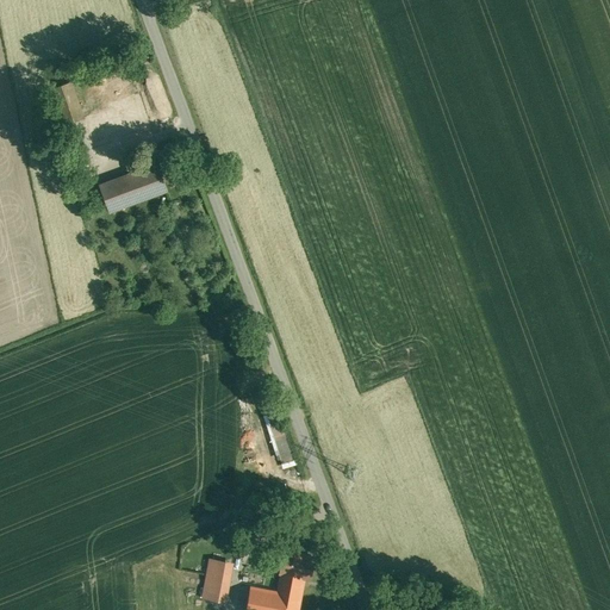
[(174,144),(156,151),(166,178),(184,170),(174,144)]
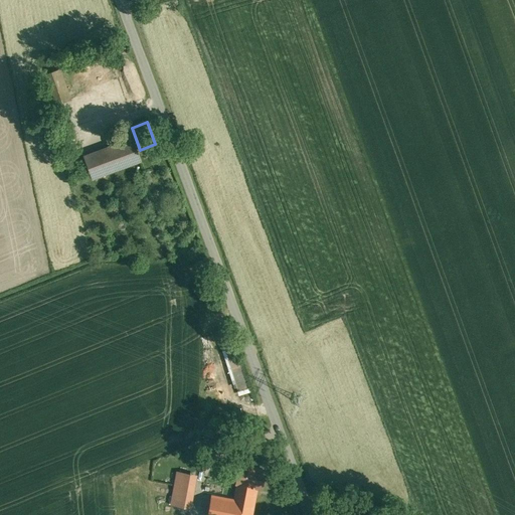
[(133,138),(83,156),(92,179),(141,161),(133,138)]
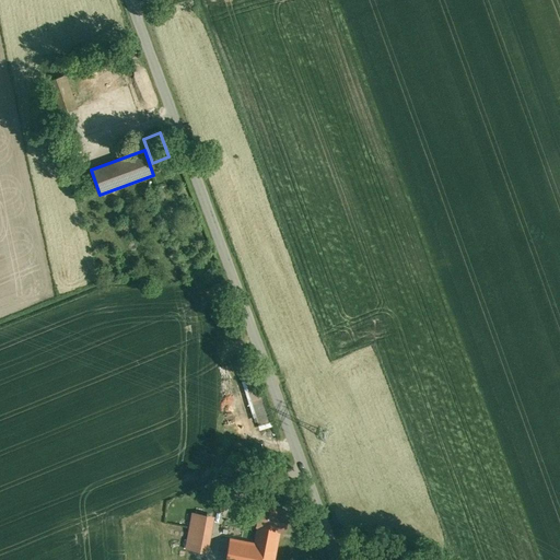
[(242,381),(253,417),(257,416),(259,424),(268,421),(268,420),(256,377),(242,381)]
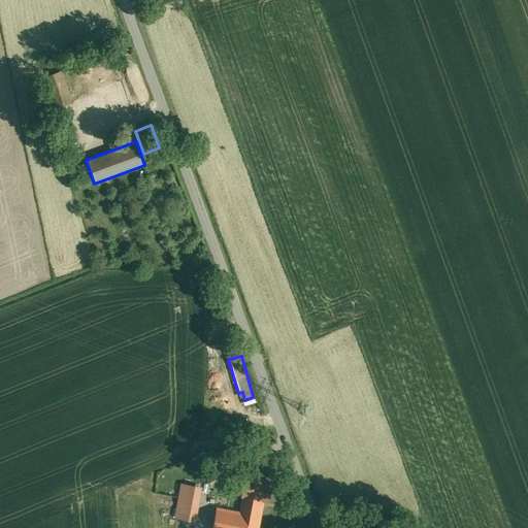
[(271,483),(246,477),(242,496),(243,496),(240,514),(237,527),(256,527),(262,500),(267,501),(271,483)]
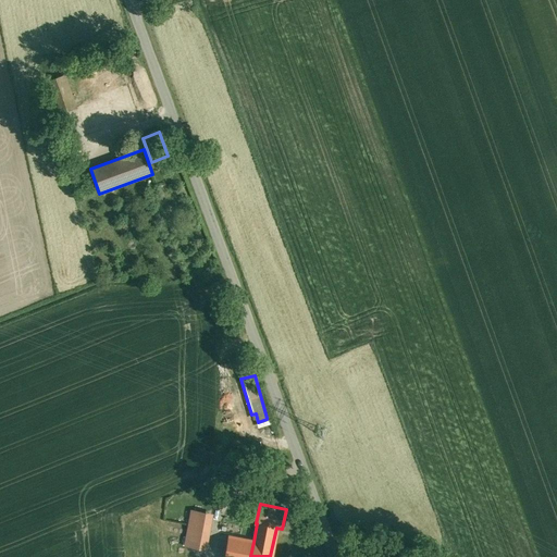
[(205,554),(212,515),(192,511),(184,549),(205,554)]
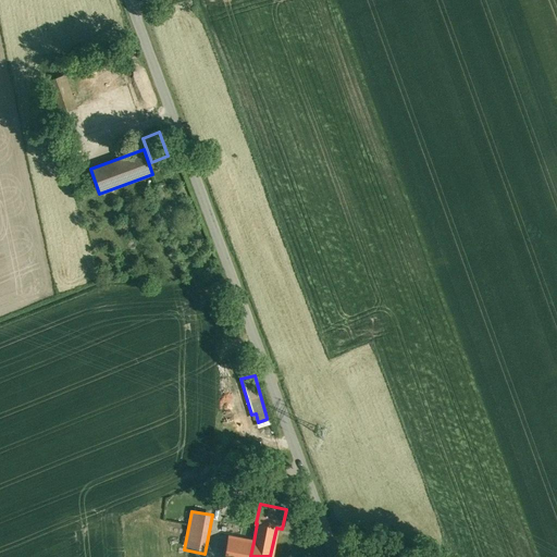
[(250,556),(254,542),(230,537),(225,556),(250,556)]
